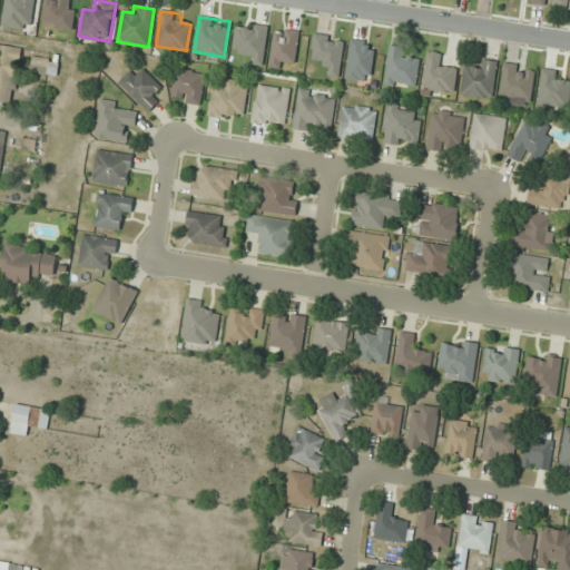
[(296,67),(298,30),(273,29),(272,66),(296,67)]
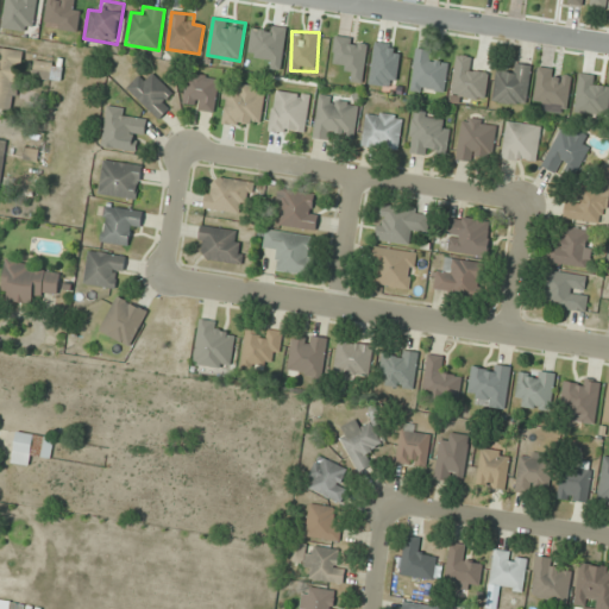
[(435,60),(437,51),(419,46),(409,88),(443,96),(450,63),(435,60)]
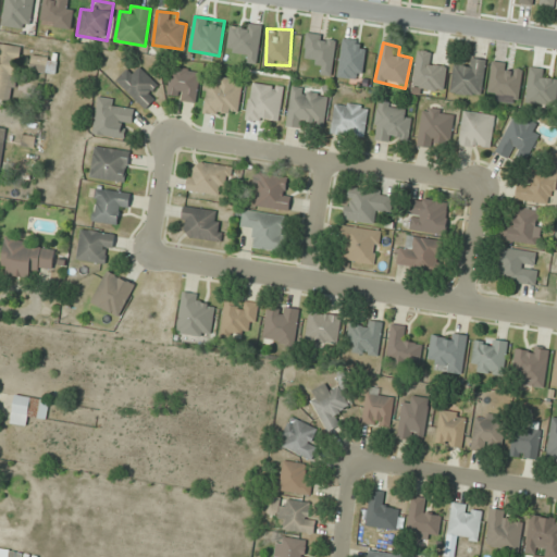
[(0,99),(16,100),(21,46),(0,44),(0,99)]
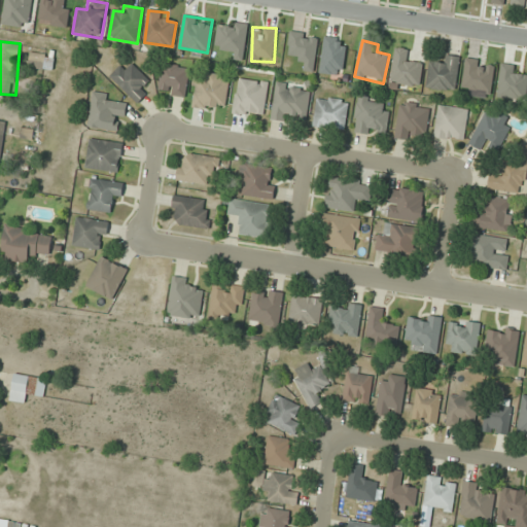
[(423,63),(410,60),(411,50),(395,47),(390,83),(420,89),(423,63)]
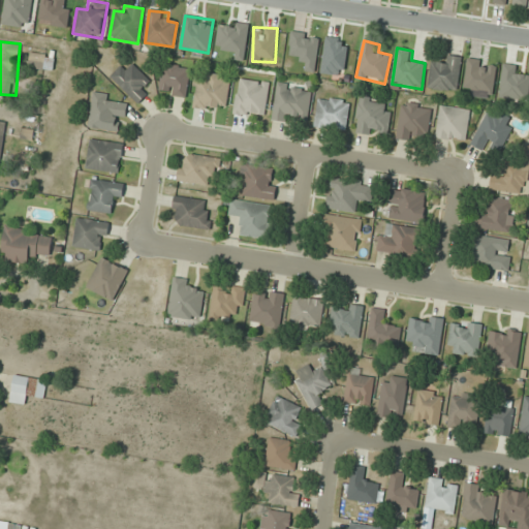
[(27,68),(53,72),(56,56),(30,52),(27,68)]
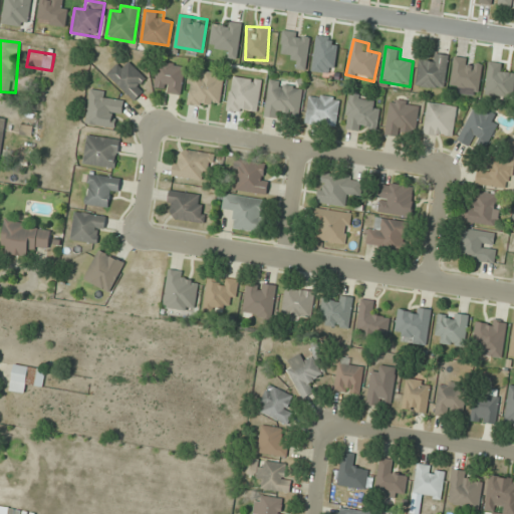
[(449,56),(431,53),(430,62),(419,61),(416,86),(445,89),(449,56)]
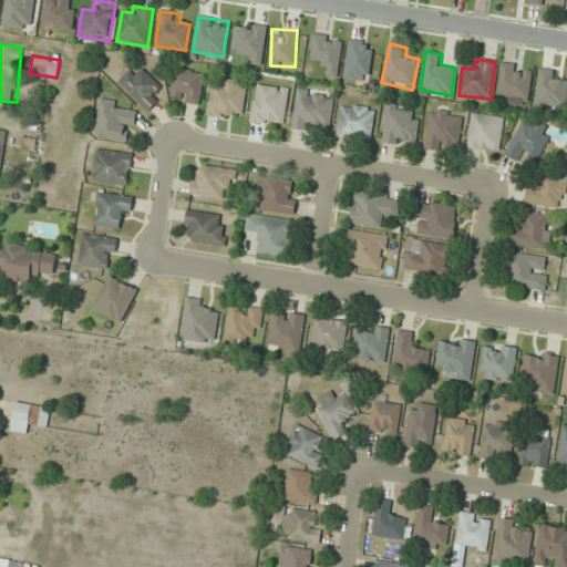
[(205,73),(176,68),(169,99),(198,105),(205,73)]
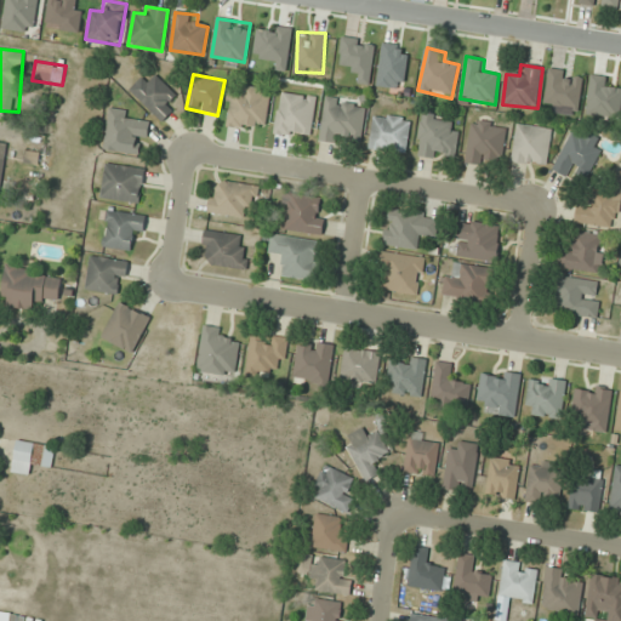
[(160,121),(181,100),(157,75),(149,83),(143,77),(130,90),(160,121)]
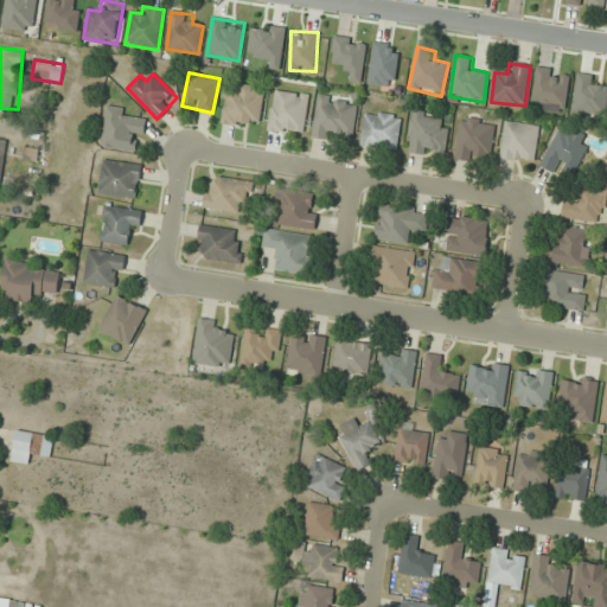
[(263,87),(236,85),(236,90),(224,90),(222,126),(250,127),(250,120),(262,121),(263,87)]
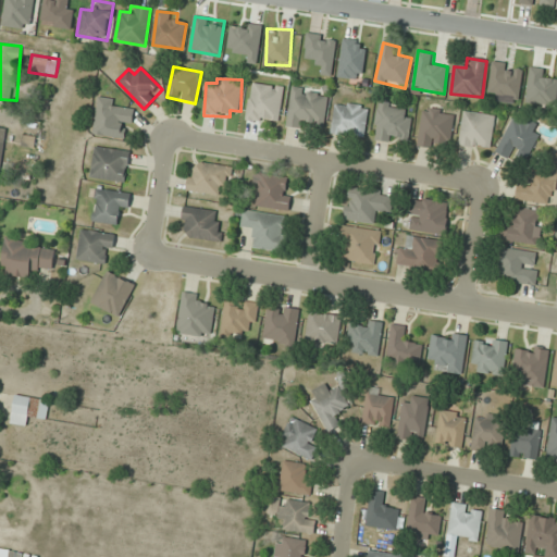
[(284,85),(250,83),(247,122),(281,125),(284,85)]
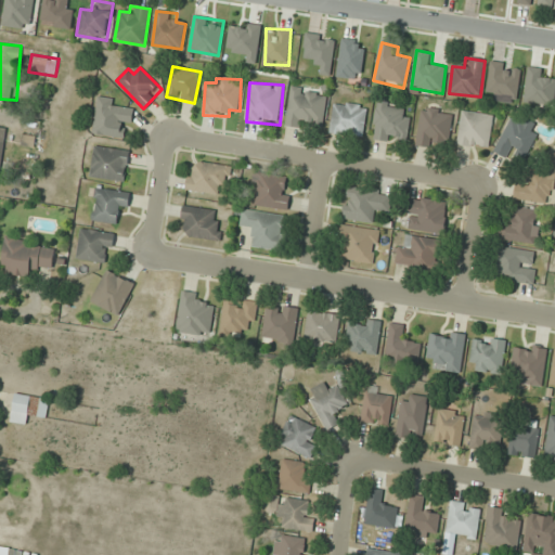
[(285,127),(304,129),(304,125),(324,127),(328,92),(291,87),(285,127)]
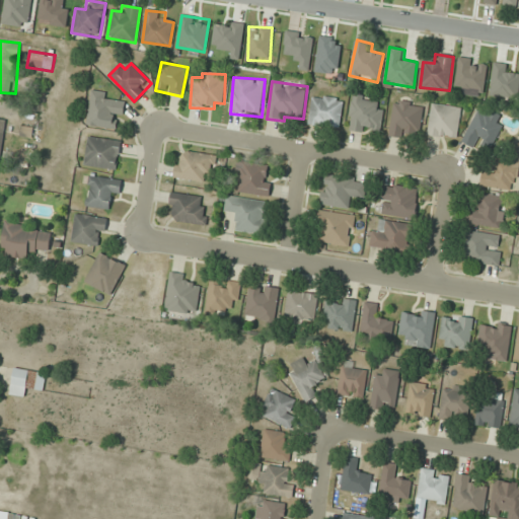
[(110,93),(92,90),(86,125),(120,130),(125,102),(109,100),(110,93)]
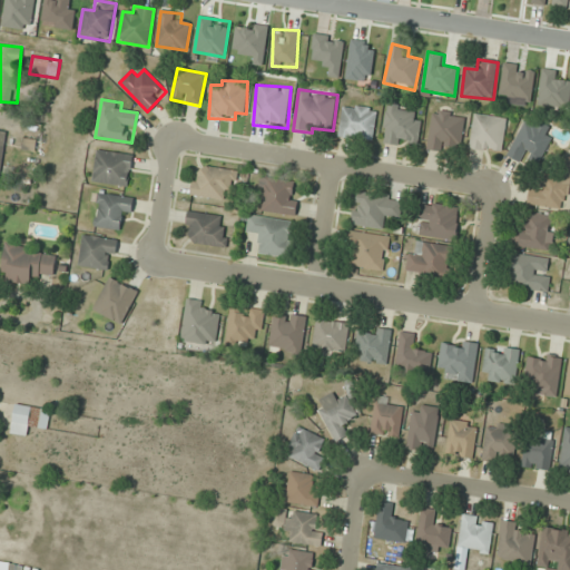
[(377,109),(343,105),(338,138),(373,143),(377,109)]
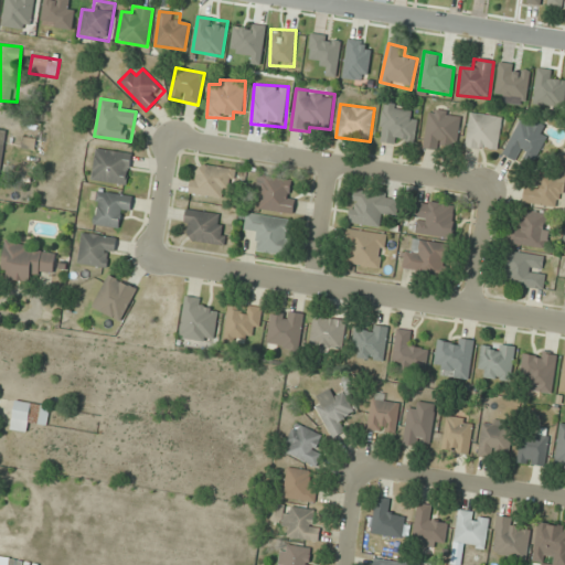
[(417,118),(408,117),(409,106),(384,104),(380,142),(415,146),(417,118)]
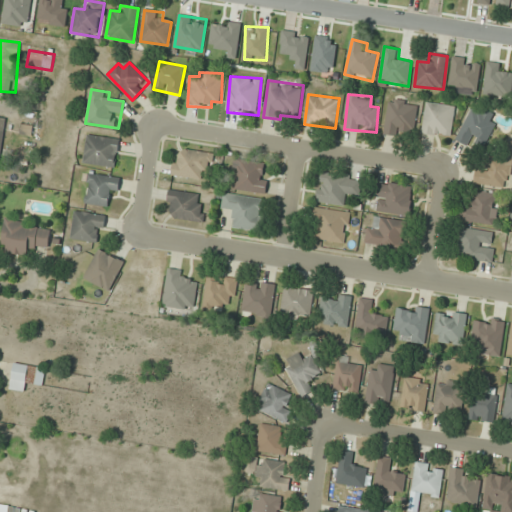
[(415,130),(418,103),(389,99),(384,135),(403,137),(404,129),(415,130)]
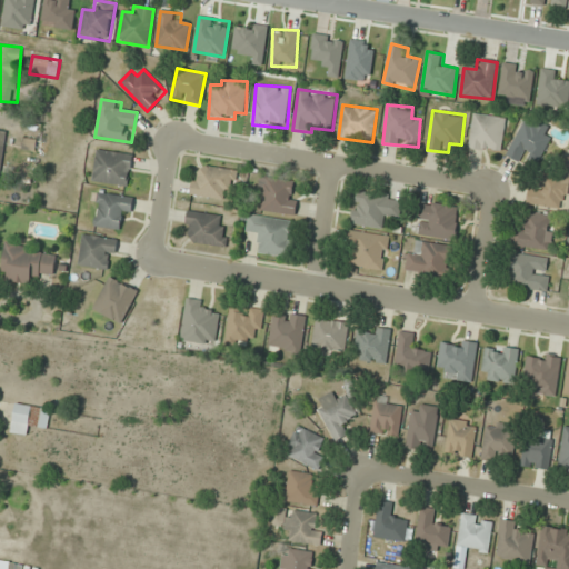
[(469,149),(501,153),(506,118),(473,113),(469,149)]
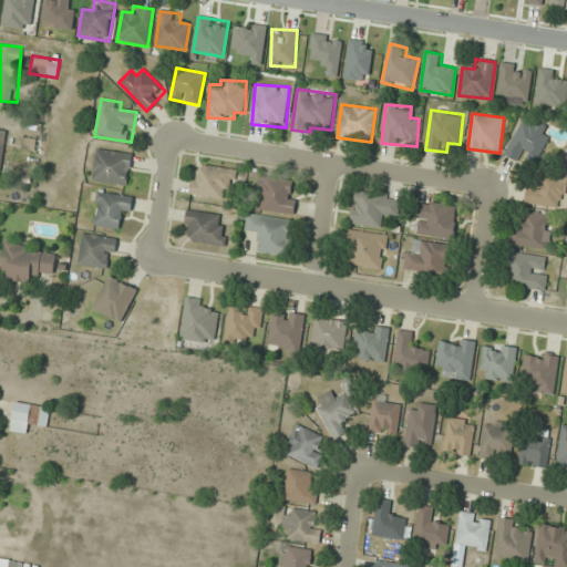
[(547,129),(523,117),(505,155),(518,162),(523,153),(539,161),(549,137),(545,135),(547,129)]
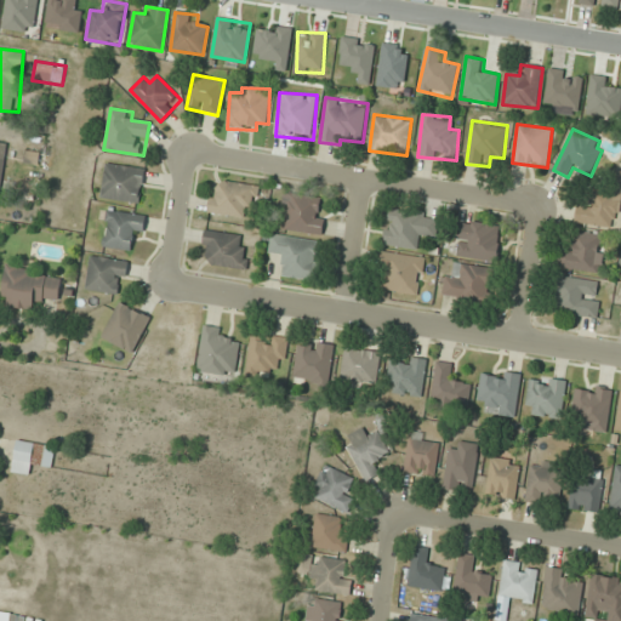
[(146,169),(106,164),(101,198),(141,204),(146,169)]
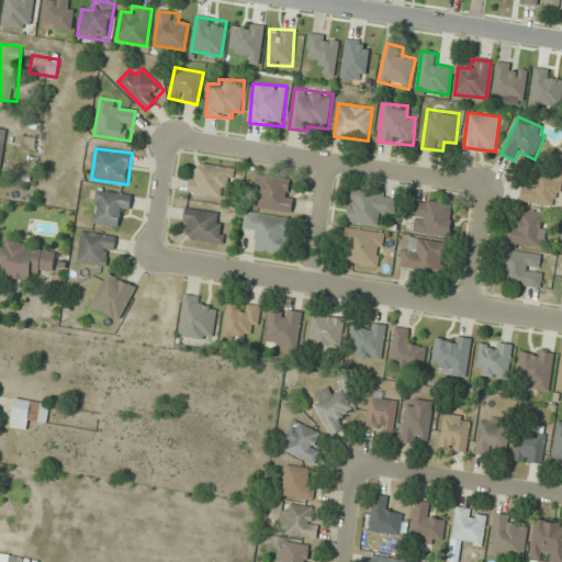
[(559,206),(561,171),(561,156),(557,156),(554,172),(536,171),(535,189),(523,188),(520,203),(559,206)]
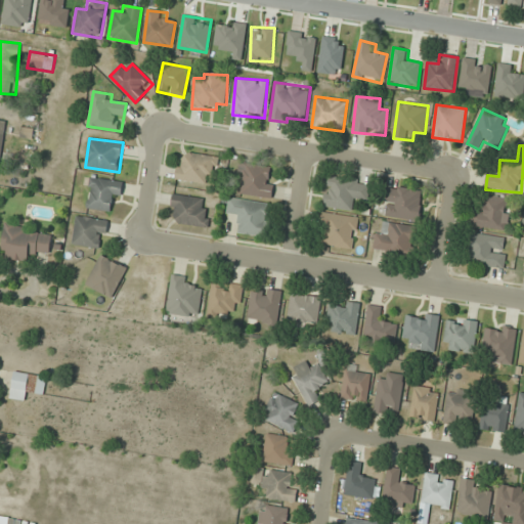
[(219,157),(188,153),(187,161),(179,160),(176,179),(206,183),(207,174),(216,176),(219,157)]
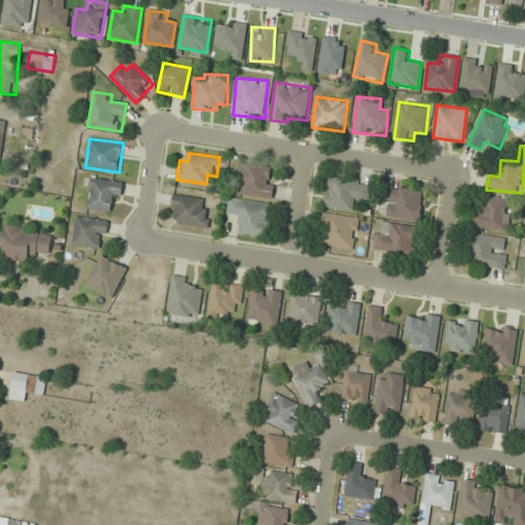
[(238,194),(273,199),(275,185),(269,184),(271,166),(242,162),(238,194)]
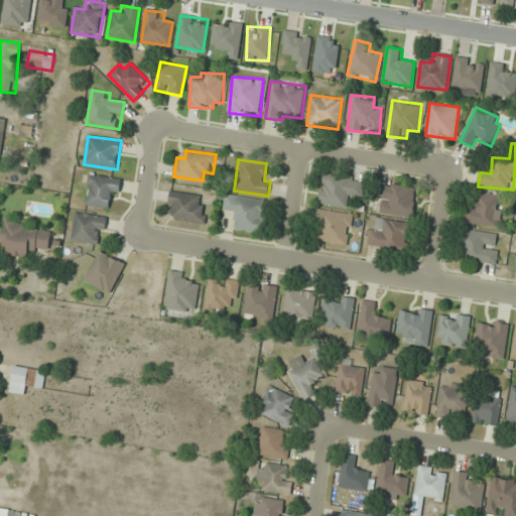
[(323,172),(319,204),(349,207),(351,197),(363,198),(365,177),(323,172)]
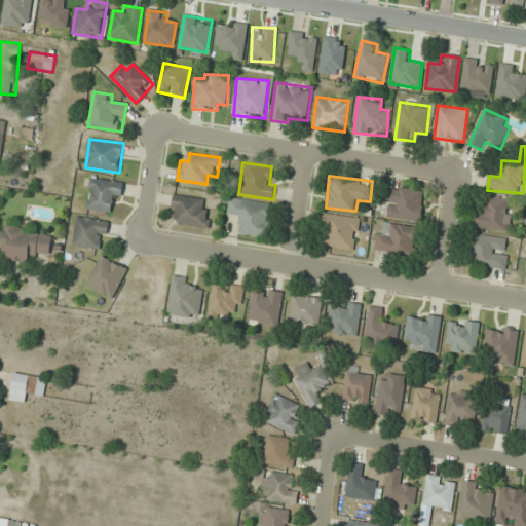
[(120,203),(123,183),(91,178),(86,209),(110,212),(112,201),(120,203)]
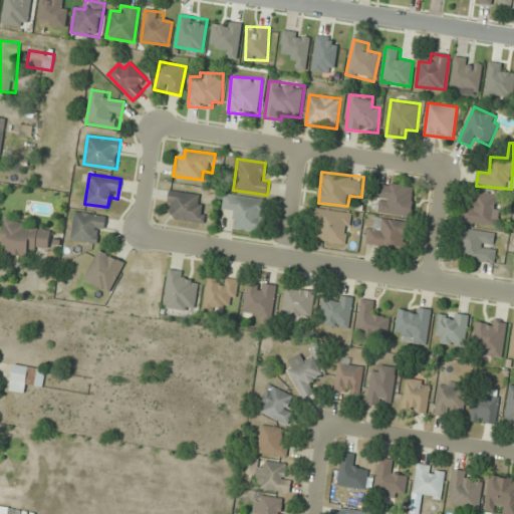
[(376,214),(413,216),(414,186),(378,184),(376,214)]
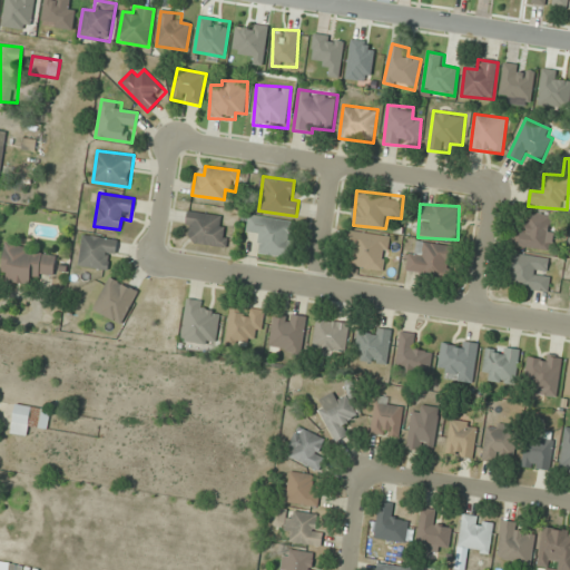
[(223,215),(188,210),(185,232),(194,233),(193,243),(227,248),(231,227),(220,226),(223,215)]
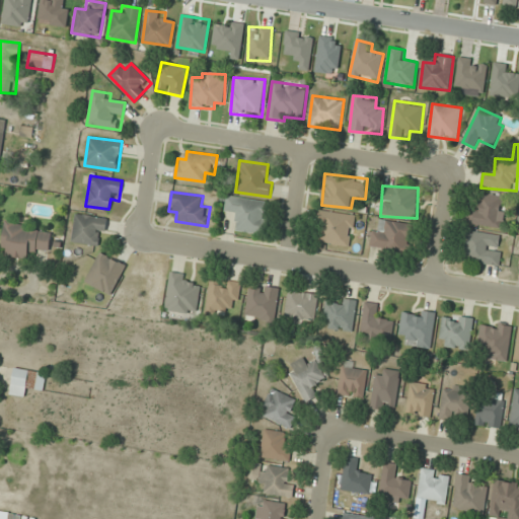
[(501,228),(506,198),(482,194),(479,209),(470,207),(467,223),(501,228)]
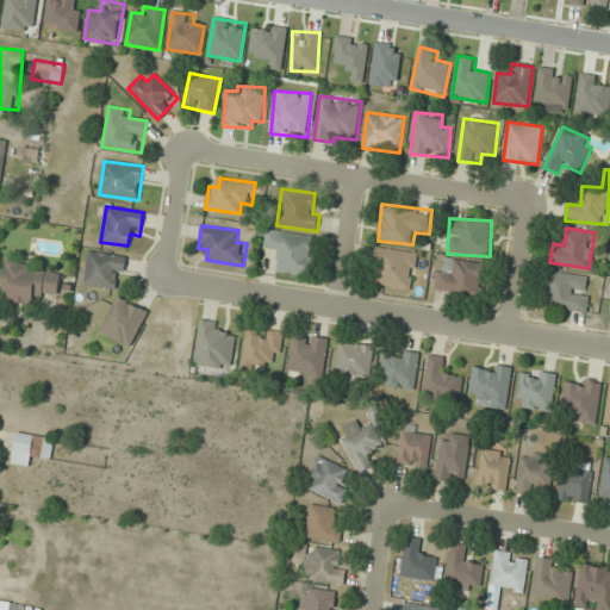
[(310,275),(316,237),(267,230),(265,250),(277,251),(274,271),(310,275)]
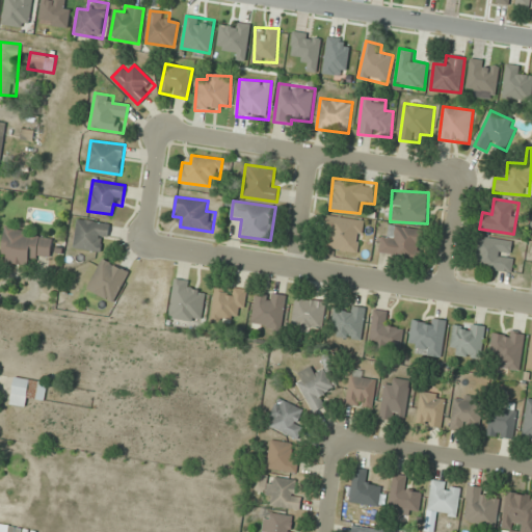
[(365,219),(327,215),(325,230),(331,231),(328,249),(360,254),(365,219)]
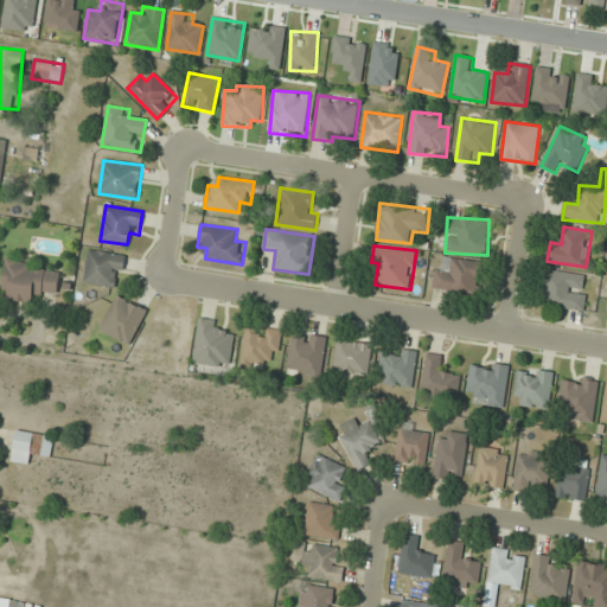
[(126,255),(88,250),(84,283),(121,288),(126,255)]
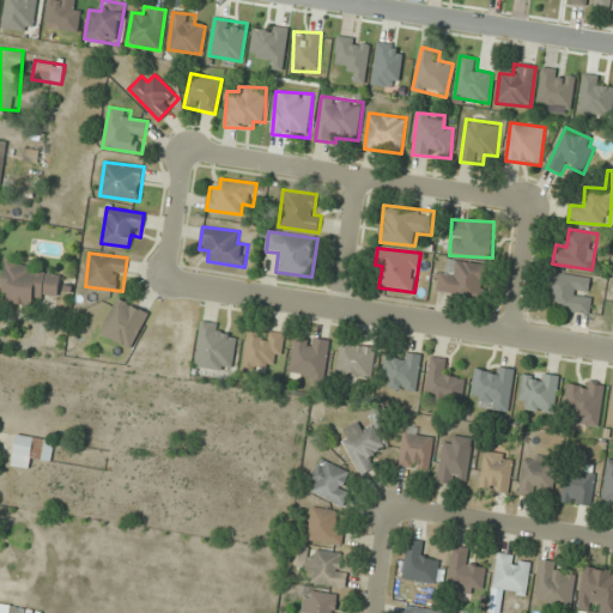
[(486,265),(448,259),(447,271),(438,269),(436,292),(483,298),(486,265)]
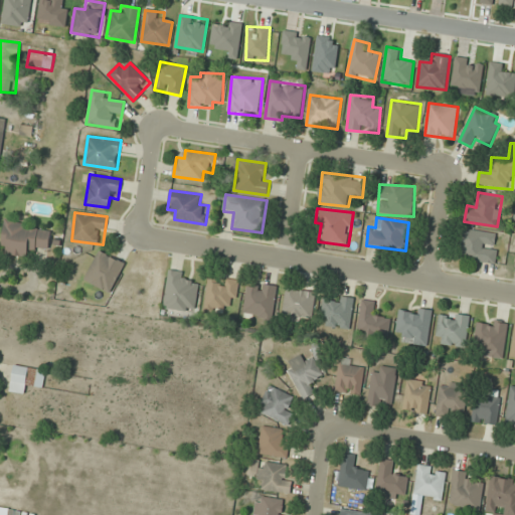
[(0,252),(28,258),(30,248),(49,251),(53,227),(6,219),(0,252)]
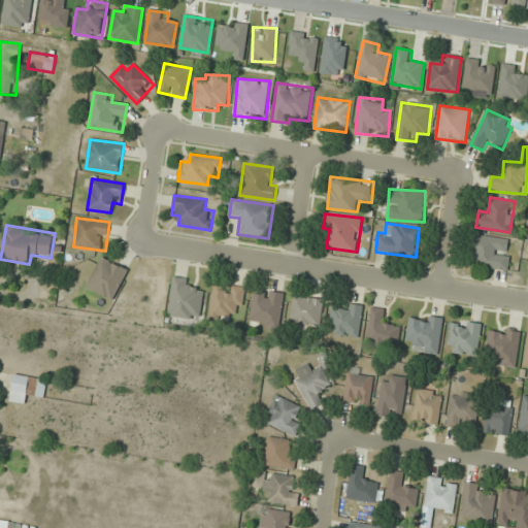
[(471,266),(508,271),(513,239),(475,234),(471,266)]
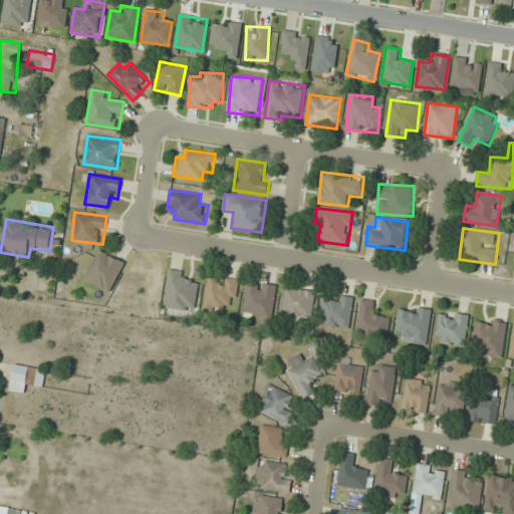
[(110,293),(124,263),(98,250),(84,279),(110,293)]
